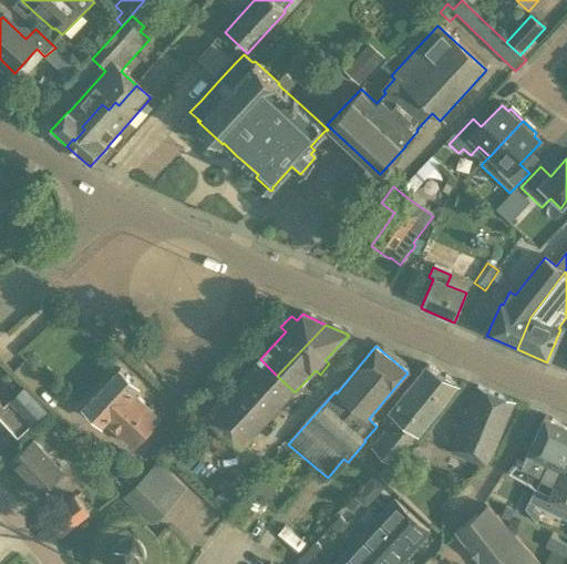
[(277,376),(260,359),(245,376),(205,418),(240,451),(295,392),(277,376)]
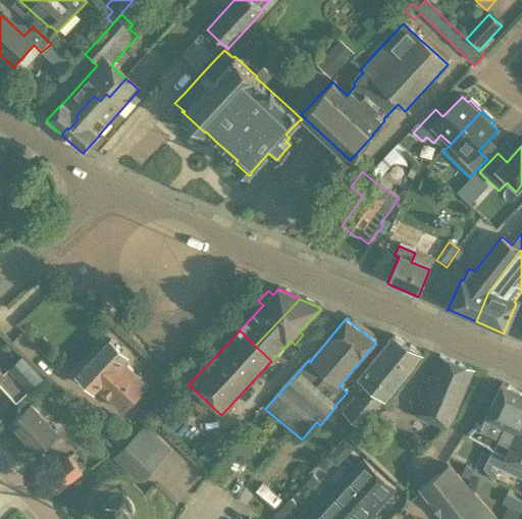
[(358,378),(365,384),(343,414),(362,429),(384,400),(385,401),(421,356),(392,338),(358,378)]
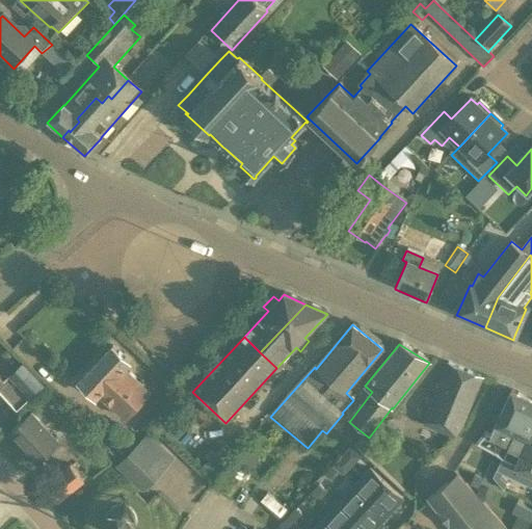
[(152,393),(125,369),(129,365),(111,348),(79,384),(96,400),(99,397),(126,421),(152,393)]
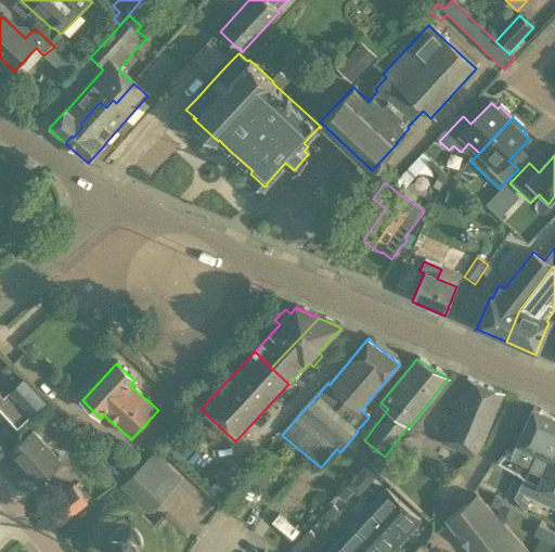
[(24,379),(2,399),(0,395),(0,410),(18,429),(47,402),(24,379)]
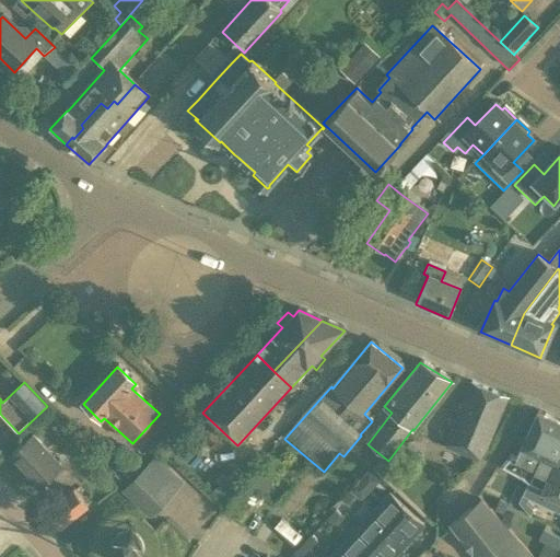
[(443,449),(478,464),(486,451),(508,401),(470,384),(443,449)]
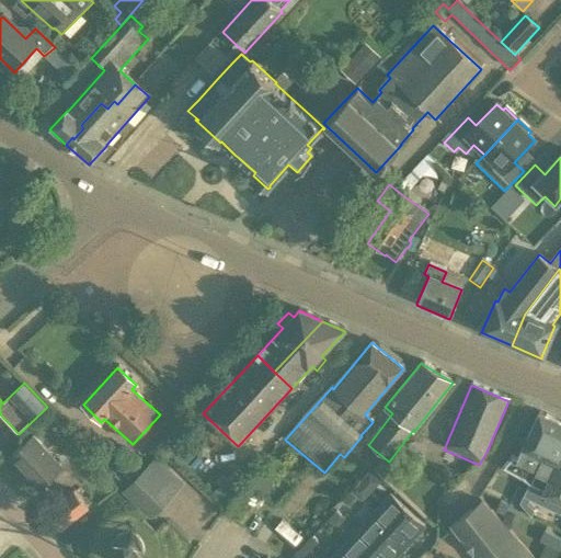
[(537,417),(524,447),(544,456),(548,448),(552,452),(557,443),(560,432),(560,424),(538,414),(537,417)]
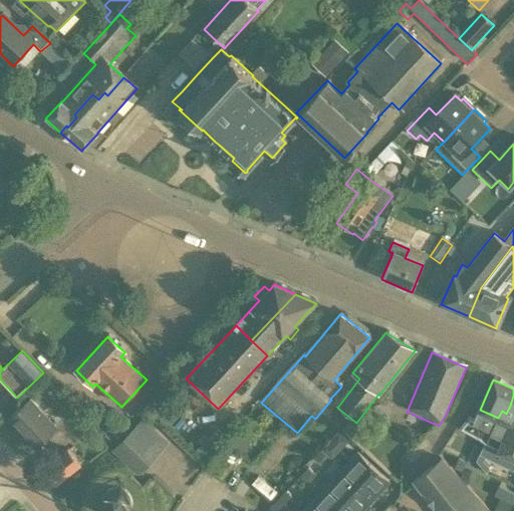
[(488,438),(484,446),(513,460),(513,396),(510,406),(506,414),(502,411),(498,418),(488,438)]
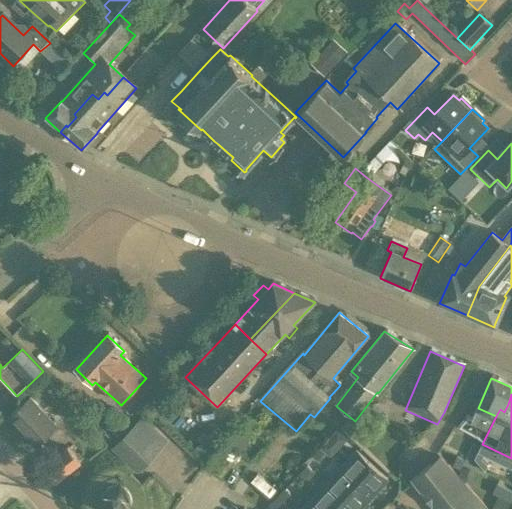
[(34,449),(56,429),(29,400),(7,420),(34,449)]
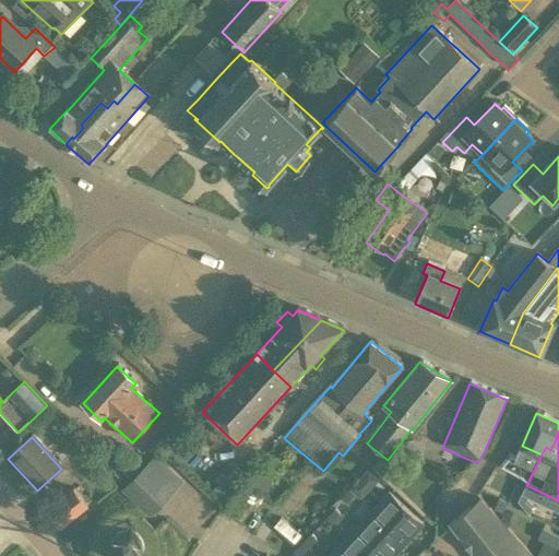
[(510,457),(499,468),(520,478),(526,485),(531,476),(542,454),(522,446),(515,459),(510,457)]
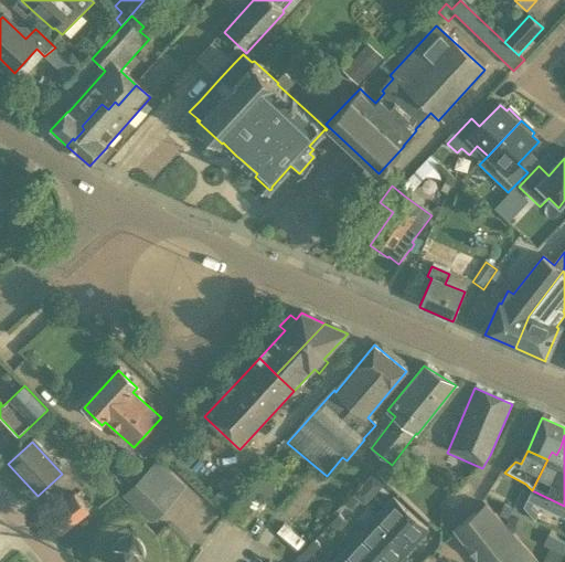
[(151,527),(184,490),(156,464),(123,499),(151,527)]
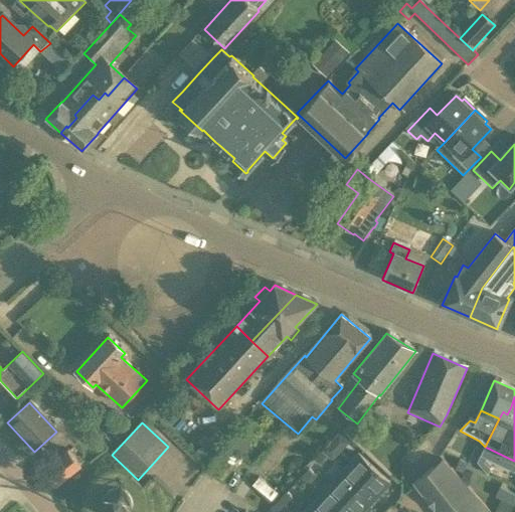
[(351,444),(341,435),(324,453),(333,463),(351,444)]
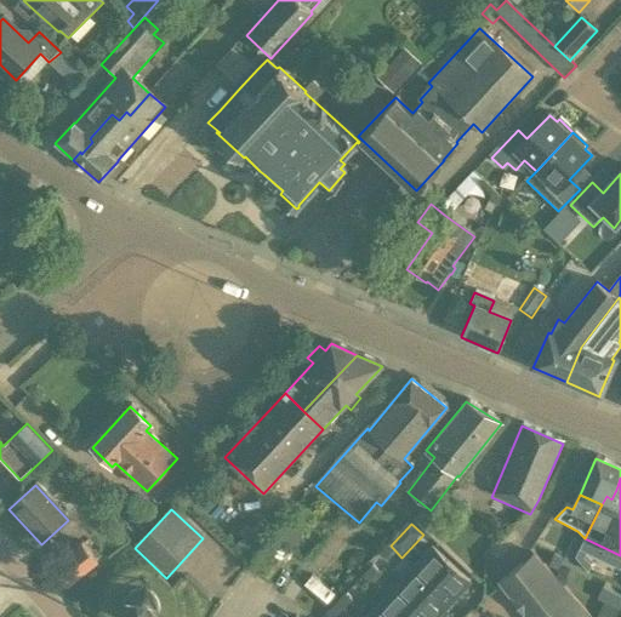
[(67,589),(97,565),(81,544),(51,569),(67,589)]
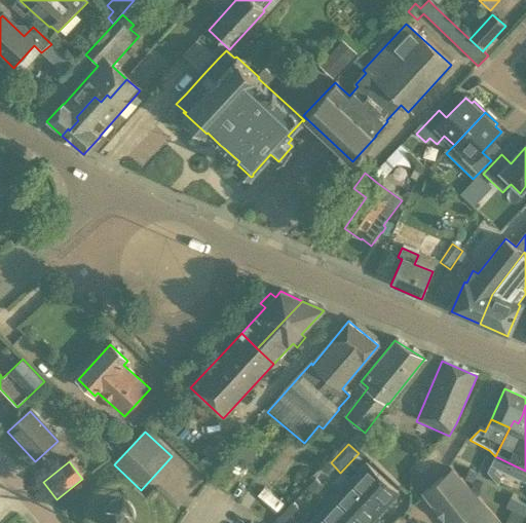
[(333,471),(328,465),(322,473),(327,479),(333,471)]
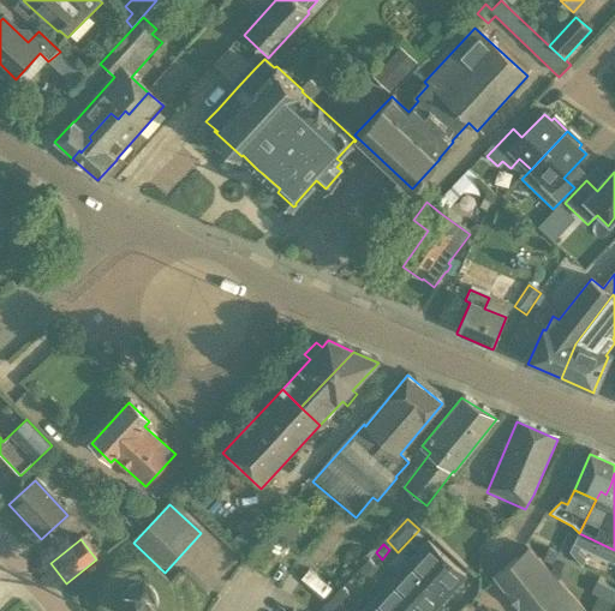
[(410,563),(447,599),(465,579),(428,544),(410,563)]
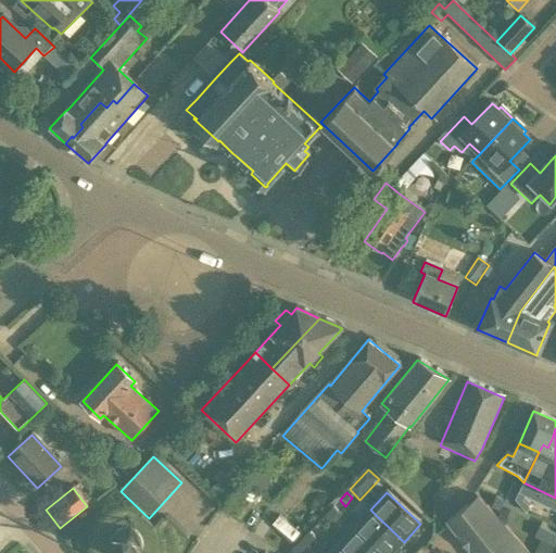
[(526,552),(512,537),(477,499),(449,520),(451,523),(476,552),(526,552)]
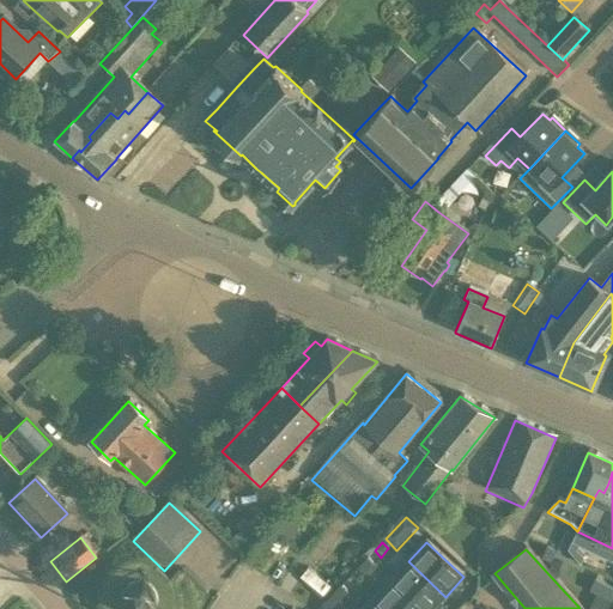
[(434,608),(445,597),(408,561),(390,582),(419,608),(434,608)]
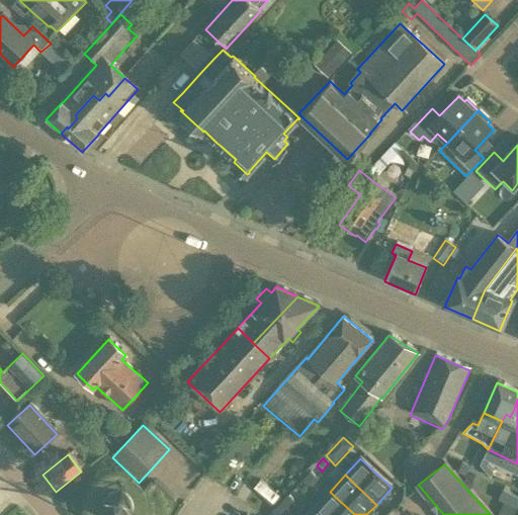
[(316,482),(311,476),(304,483),(309,490),(316,482)]
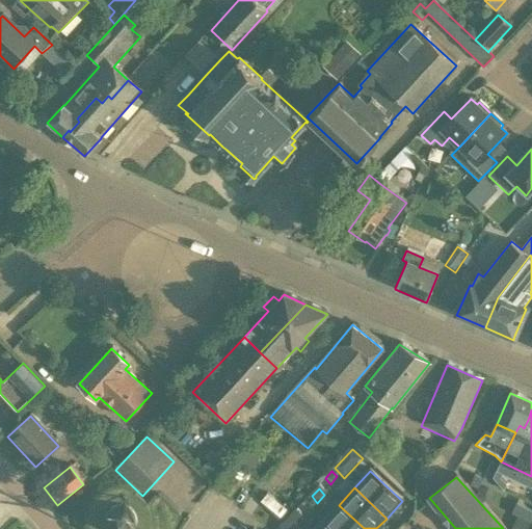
[(364,528),(339,505),(323,522),(330,528),(364,528)]
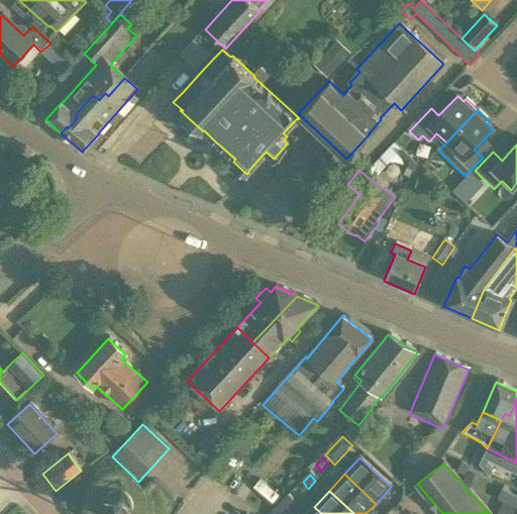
[(114,493),(112,494),(109,495),(107,496),(105,498),(103,500),(102,503),(101,505),(101,508),(101,511),(101,513),(131,513),(132,512),(132,509),(132,506),(131,504),(130,501),(129,499),(127,497),(125,496),(122,495),(120,494),(117,493),(114,493)]
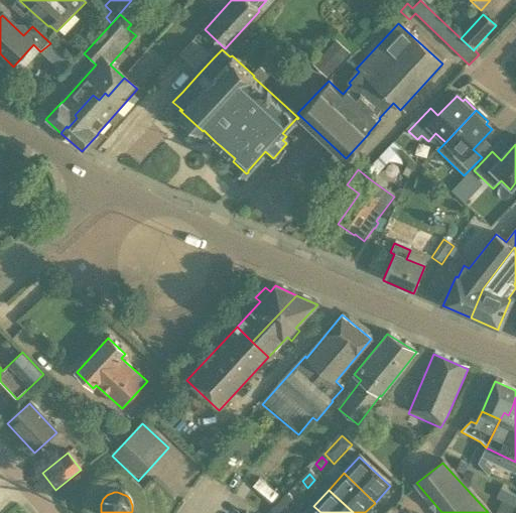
[(287,498),(280,504),(287,511),(293,505),(287,498)]
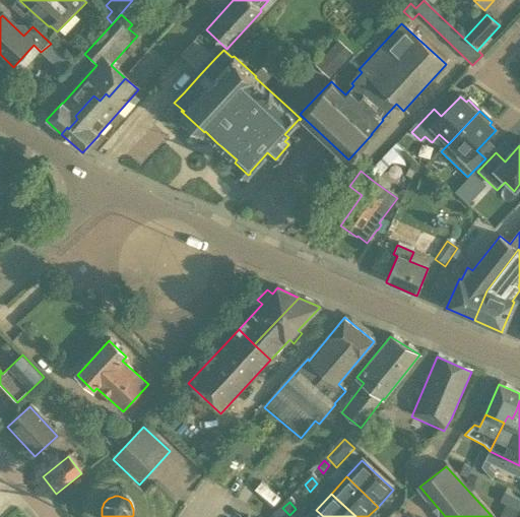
[(288,516),(289,515),(282,508),(273,516),(288,516)]
